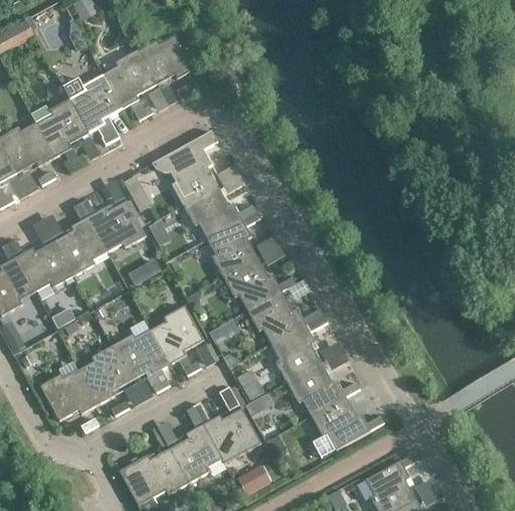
[(70,0),(81,20),(98,11),(91,0),(70,0)]
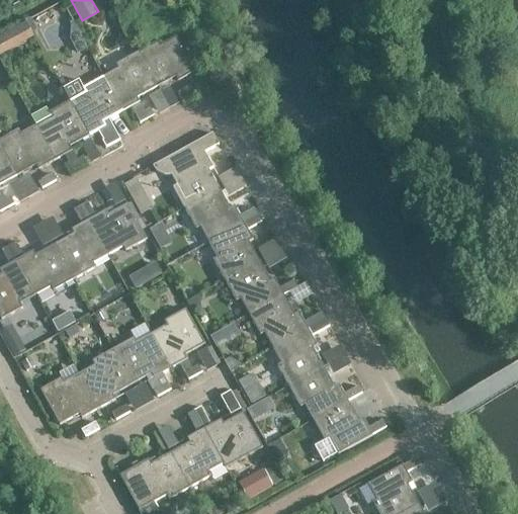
[(74,29),(69,38),(77,53),(88,47),(73,19),(70,21),(74,29)]
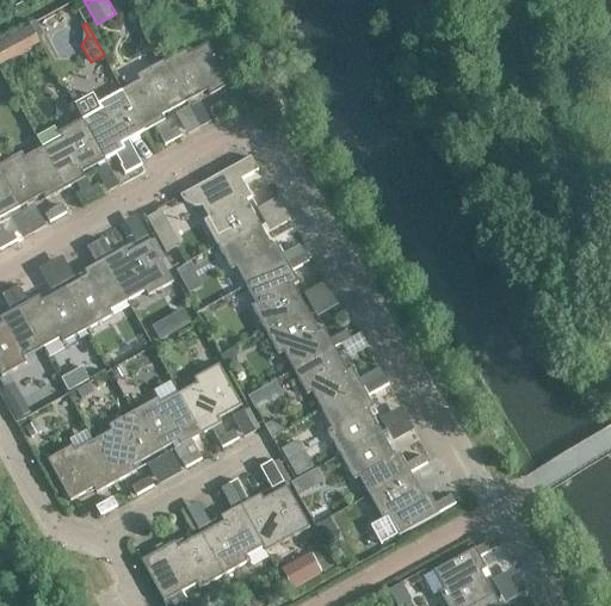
[(186,45),(161,59),(184,100),(207,87),(210,92),(230,81),(208,39),(189,50),(186,45)]
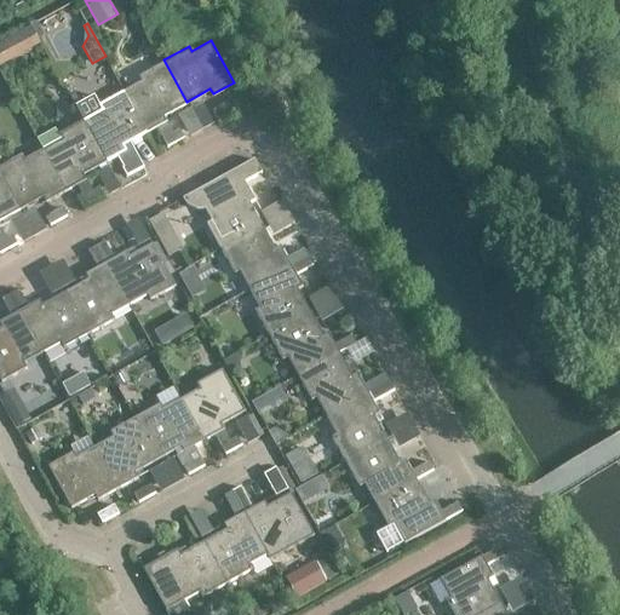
[(5,41),(0,44),(0,61),(12,55),(5,41)]
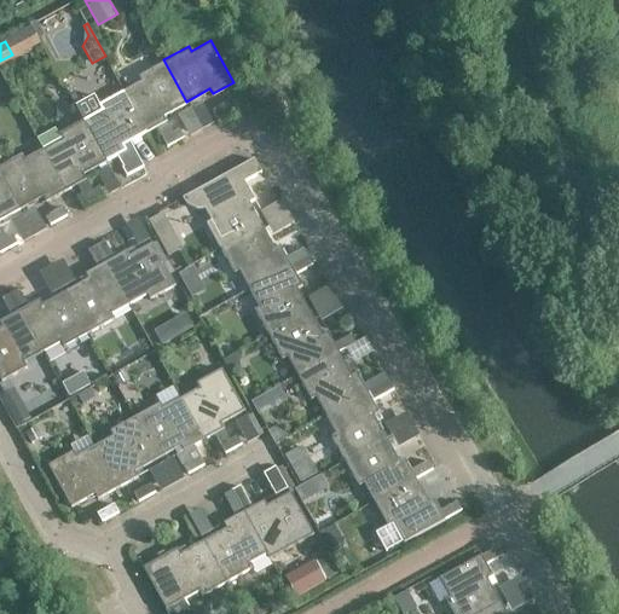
[(186,102),(163,59),(139,74),(142,79),(123,88),(146,129),(157,149),(184,134),(179,126),(173,129),(163,114),(186,102)]
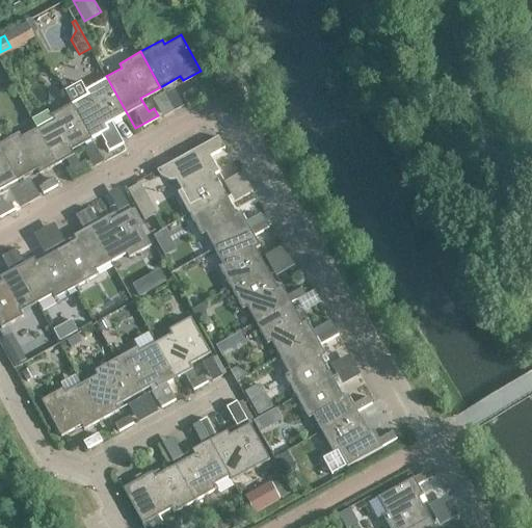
[(126,111),(106,76),(84,87),(87,93),(72,101),(91,136),(100,132),(105,141),(108,149),(123,140),(120,133),(113,136),(106,123),(126,111)]
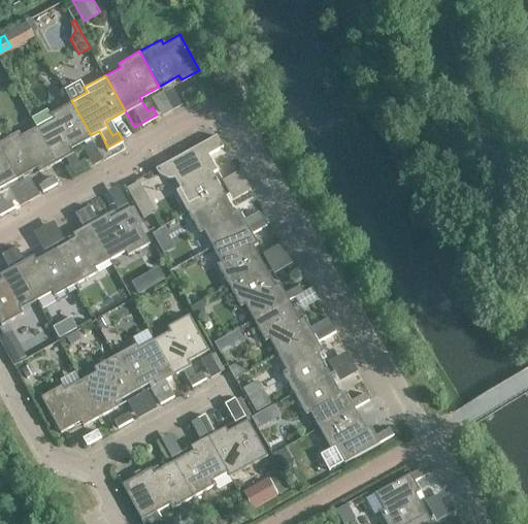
[(180,92),(185,99),(199,91),(195,84),(180,92)]
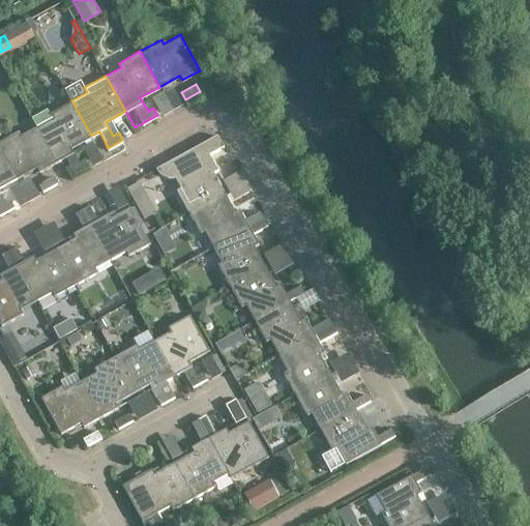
[(91,136),(71,100),(50,112),(52,117),(36,125),(56,161),(65,155),(70,165),(69,166),(74,173),(88,165),(84,157),(79,161),(71,147),(91,136)]
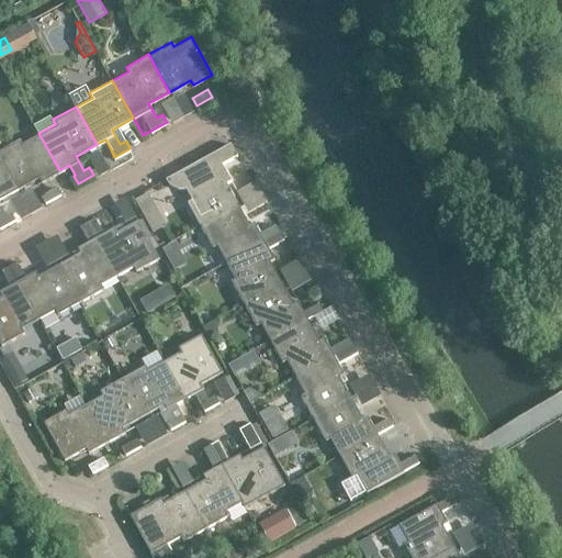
[(59,170),(38,133),(22,142),(20,137),(0,147),(0,155),(18,188),(38,176),(42,181),(59,170)]
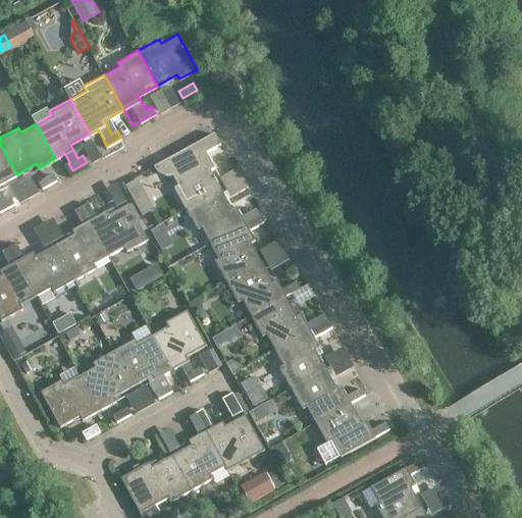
[(220,143),(214,132),(154,164),(154,165),(157,168),(159,170),(163,172),(166,173),(169,173),(173,173),(178,184),(174,186),(186,207),(220,188),(210,168),(214,166),(206,150),(220,143)]
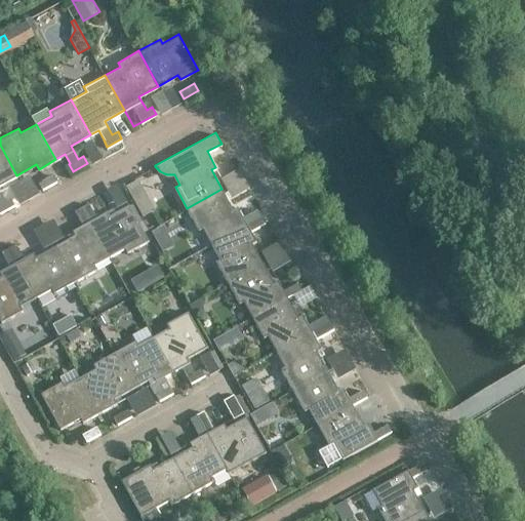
[(0,185),(16,175),(0,145),(0,211),(14,204),(10,197),(5,200),(0,191),(0,185)]
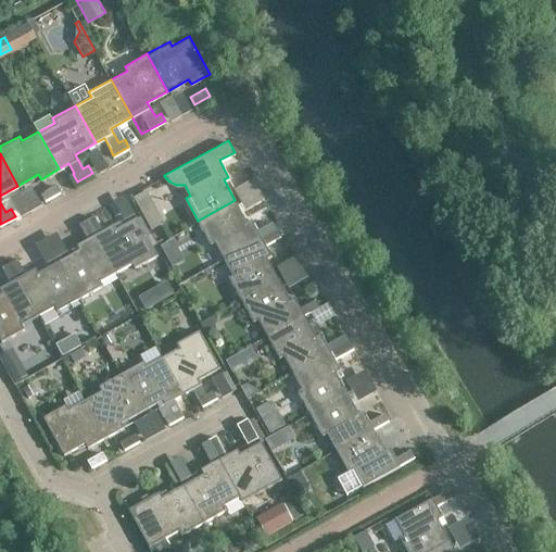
[(40,191),(45,199),(60,191),(55,184),(40,191)]
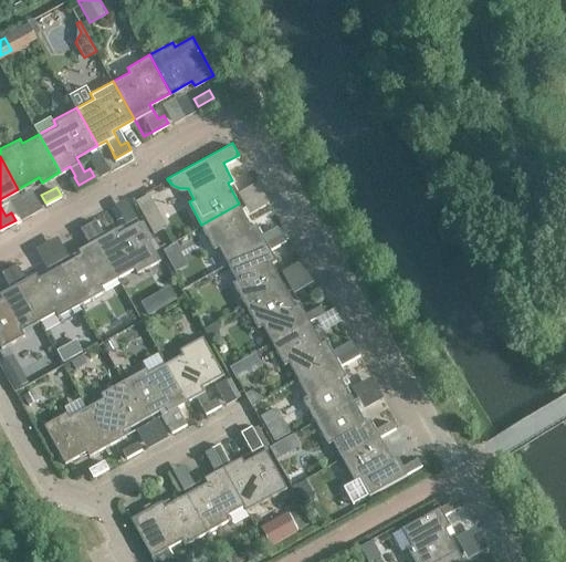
[(148,191),(135,199),(143,212),(156,205),(148,191)]
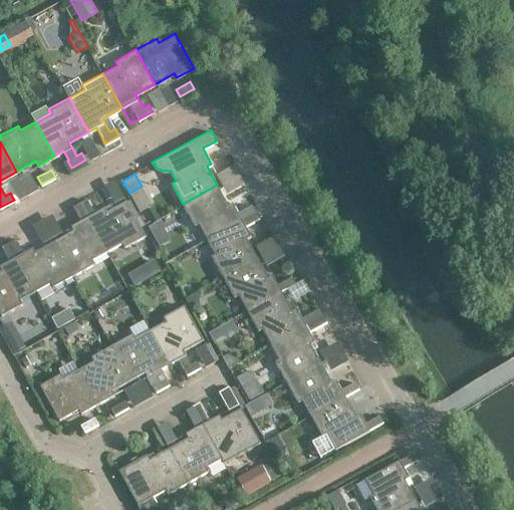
[(228,204),(217,185),(183,204),(194,224),(199,222),(207,237),(255,211),(252,204),(238,211),(232,201),(228,204)]
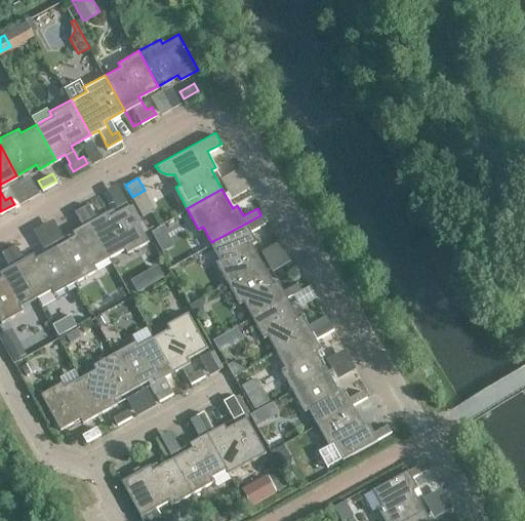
[(88,202),(81,206),(109,255),(124,247),(127,251),(149,239),(129,204),(109,214),(107,210),(96,216),(88,202)]
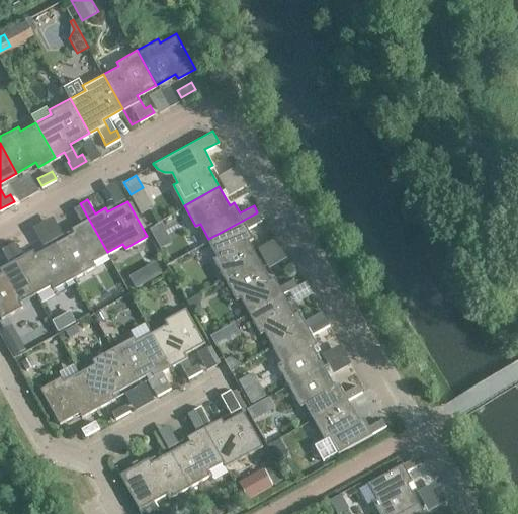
[(107,252),(80,203),(74,206),(81,221),(71,227),(74,231),(55,242),(74,276),(94,265),(92,261),(107,252)]
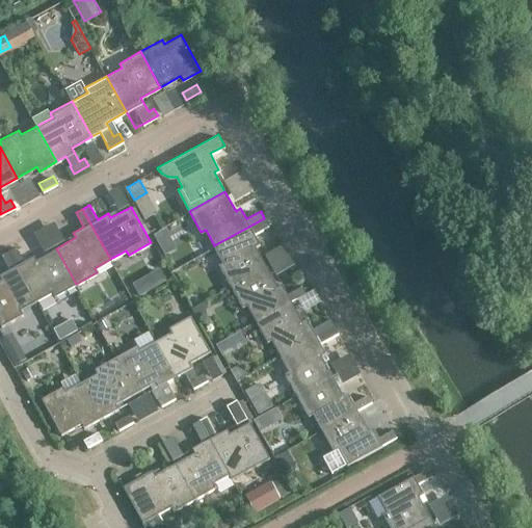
[(268,225),(264,218),(214,245),(222,261),(218,264),(231,285),(266,265),(256,245),(260,243),(254,233),(268,225)]
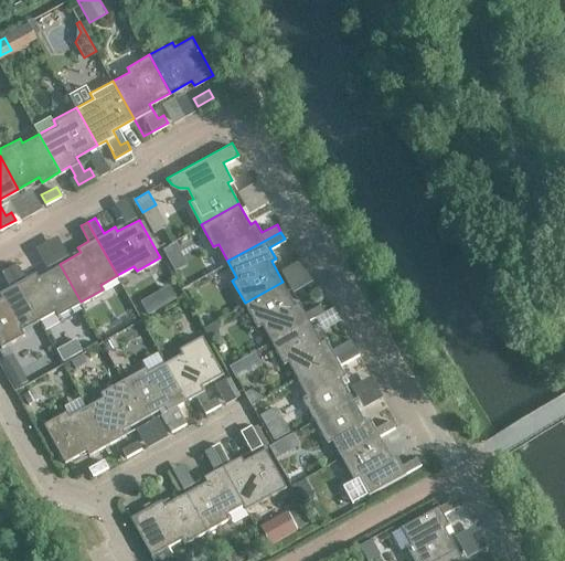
[(170,245),(163,249),(168,257),(174,254),(170,245)]
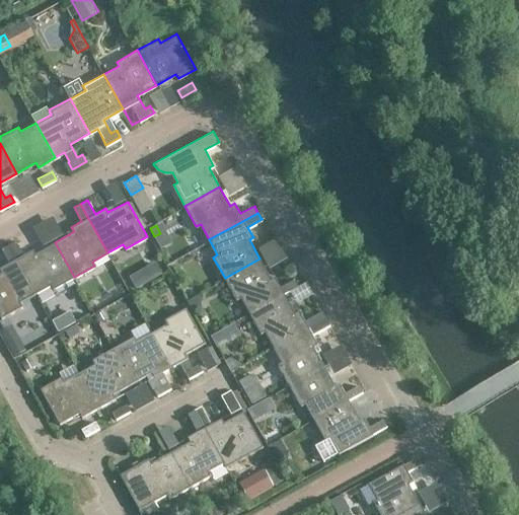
[(15,240),(8,243),(35,293),(51,284),(53,289),(74,277),(55,242),(35,252),(33,248),(23,253),(15,240)]
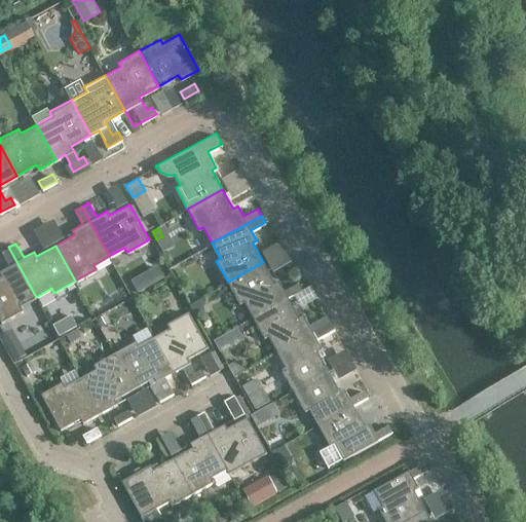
[(36,297),(8,247),(1,251),(9,265),(0,270),(0,272),(1,275),(0,275),(0,320),(1,322),(23,309),(21,305),(36,297)]
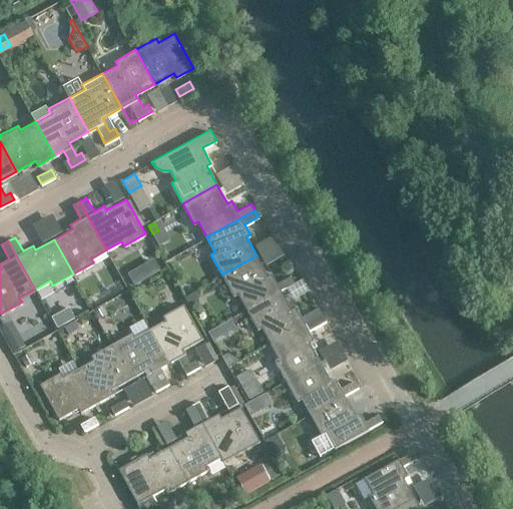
[(268,275),(257,256),(222,275),(233,296),(237,294),(246,309),(281,290),(295,282),(291,275),(277,283),(272,273),(268,275)]
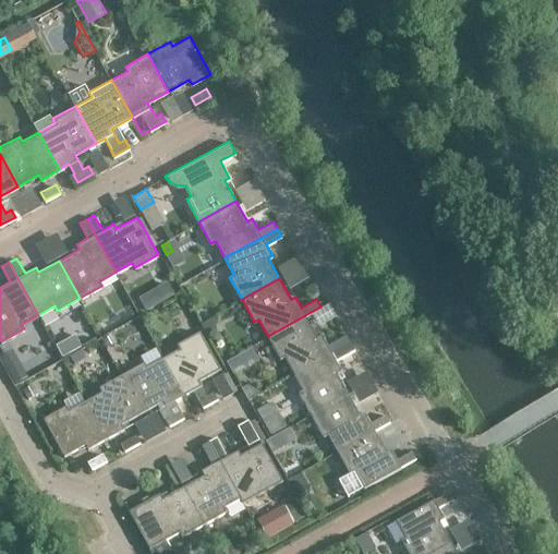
[(167,279),(154,286),(160,298),(173,291),(167,279)]
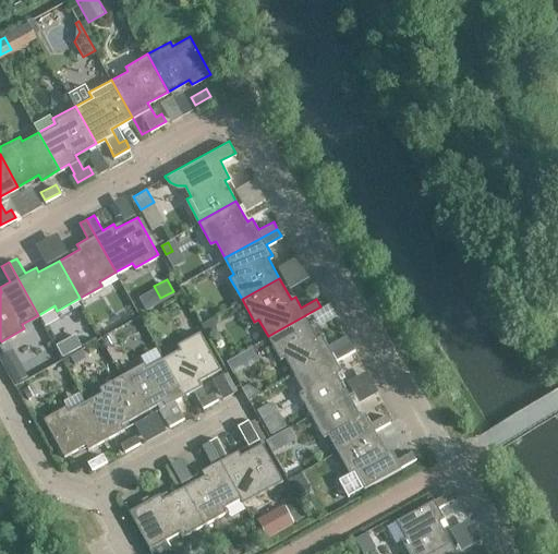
[(313,327),(305,315),(268,336),(280,358),(284,356),(294,372),(350,340),(347,334),(327,344),(317,325),(313,327)]
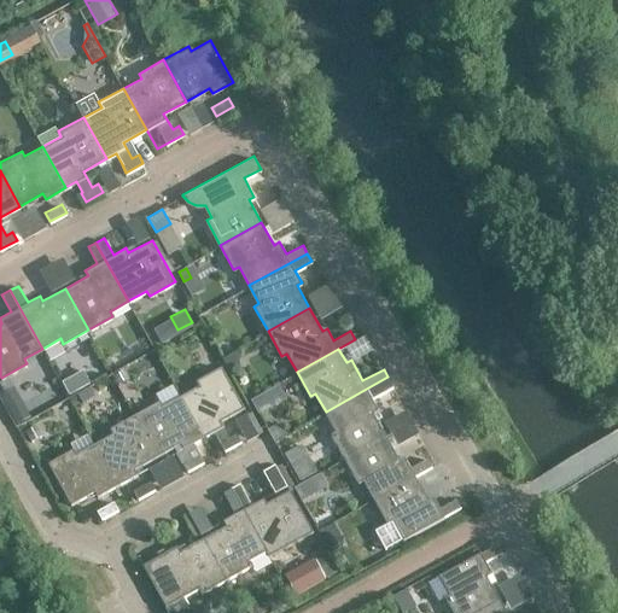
[(233,351),(222,356),(228,368),(239,362),(233,351)]
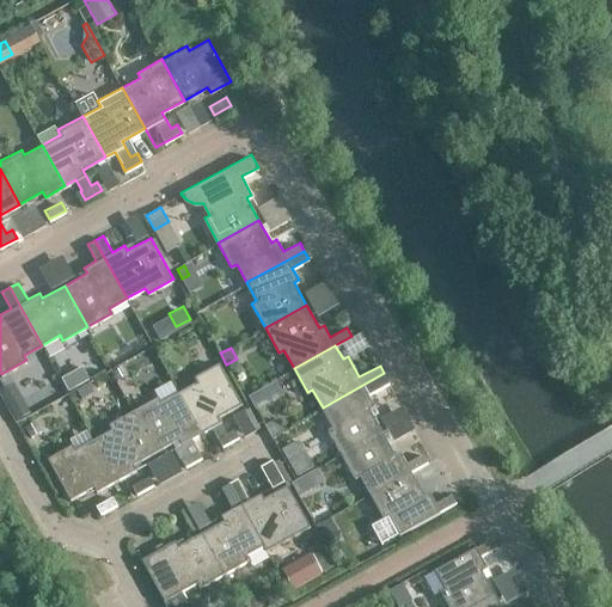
[(196,381),(178,391),(201,431),(221,421),(219,416),(243,403),(219,362),(194,375),(196,381)]
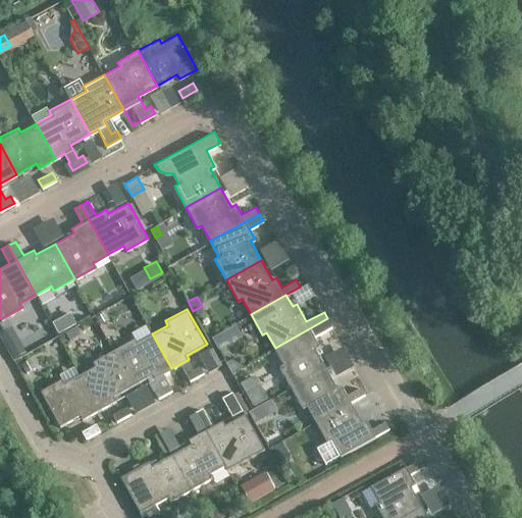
[(103,311),(96,315),(100,322),(107,318),(103,311)]
